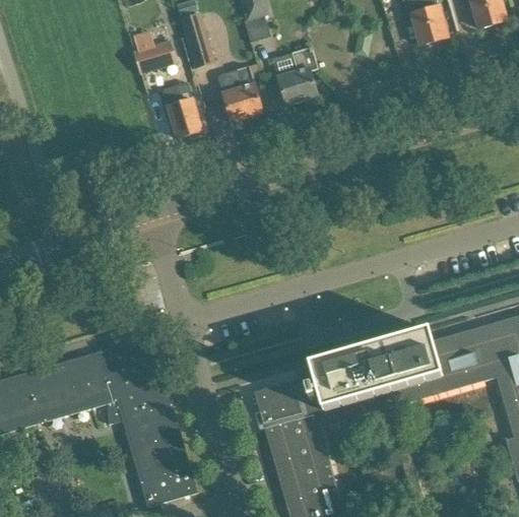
[(240,0),(246,20),(268,13),(263,0),(240,0)]
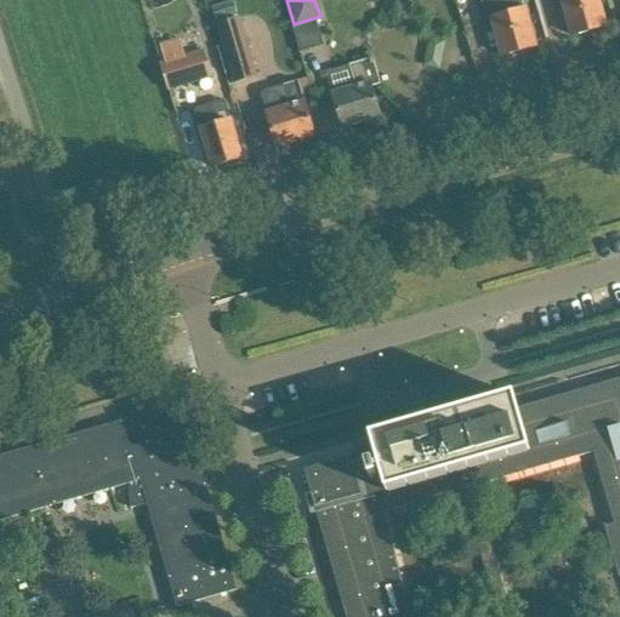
[(481,0),(485,17),(493,15),(502,52),(534,44),(524,6),(523,6),(522,0),(481,0)]
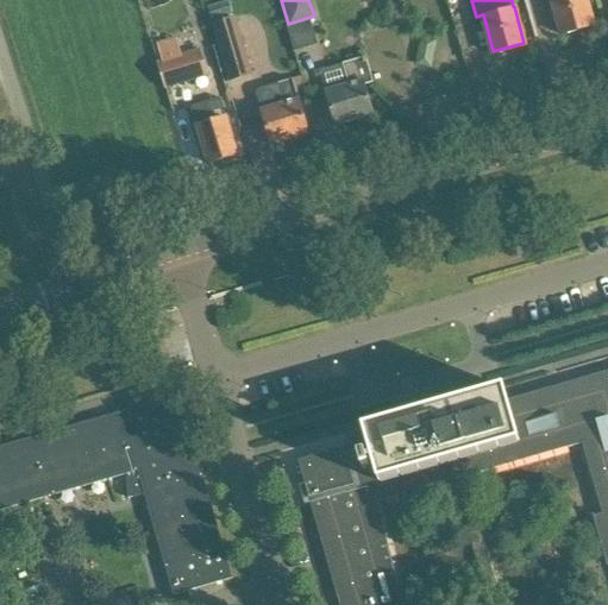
[(552,0),(562,32),(593,23),(585,0),(552,0)]
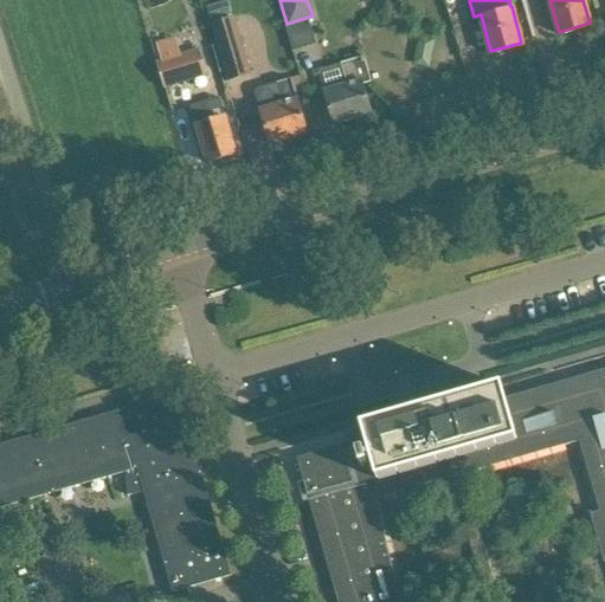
[(227,79),(249,73),(232,17),(210,24),(227,79)]
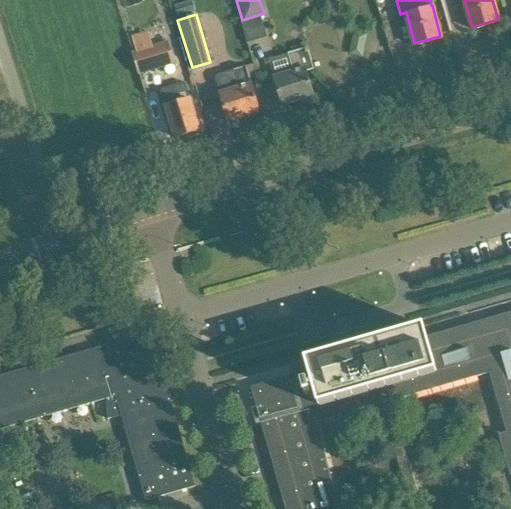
[(138,71),(173,61),(187,57),(180,36),(132,50),(138,71)]
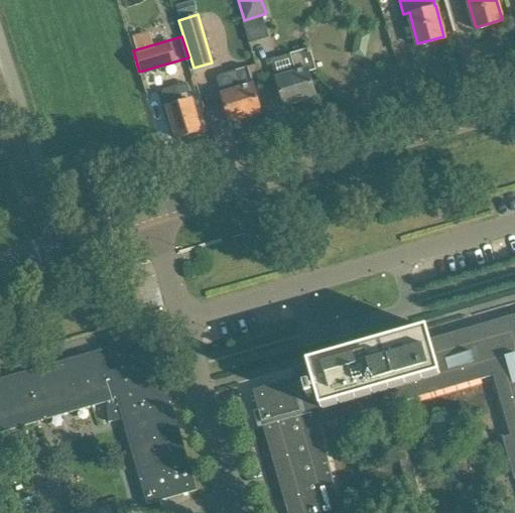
[(278,85),(284,104),(301,99),(308,97),(315,95),(308,70),(314,68),(308,46),(301,48),(290,51),(295,70),(275,75),(278,85)]
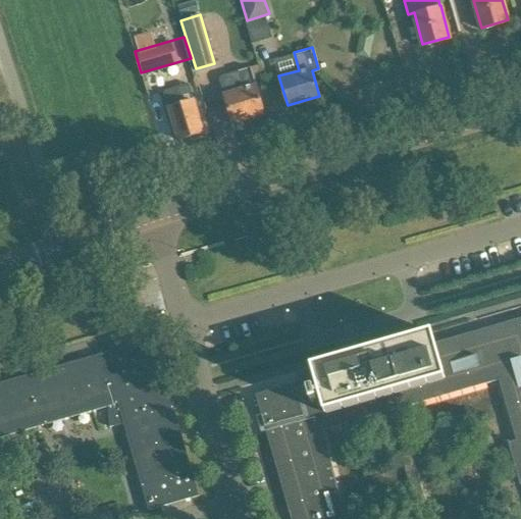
[(255,83),(250,65),(239,68),(222,72),(220,74),(219,78),(223,92),(232,121),(264,112),(256,83),(255,83)]
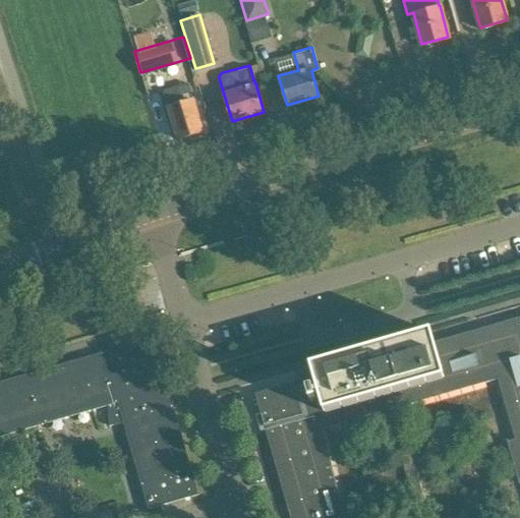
[(181,103),(175,84),(162,89),(168,107),(177,137),(203,129),(192,99),(181,103)]
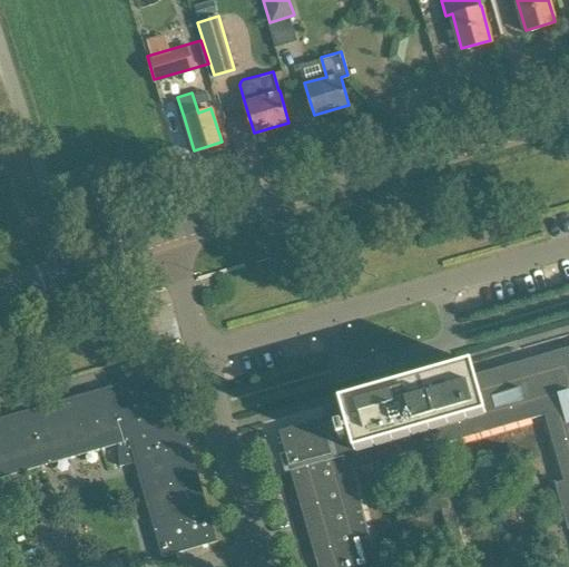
[(317,566),(568,566),(568,344),(474,372),(471,360),(443,368),(442,367),(389,381),(382,383),(383,385),(340,398),(343,410),(278,429),(317,566)]
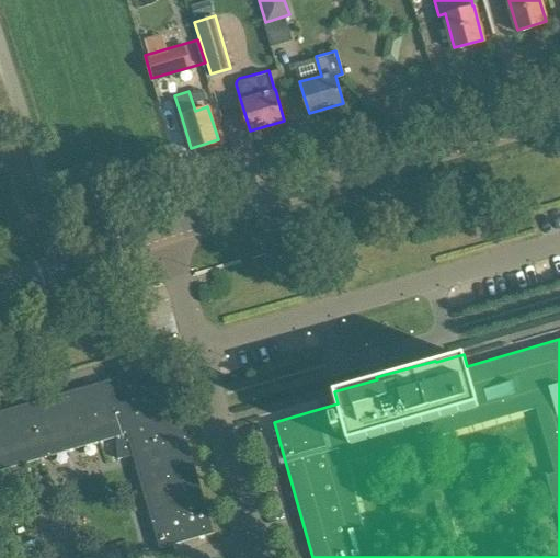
[(133,453),(151,519),(205,502),(166,362),(0,409),(0,468),(115,435),(116,457),(133,453)]
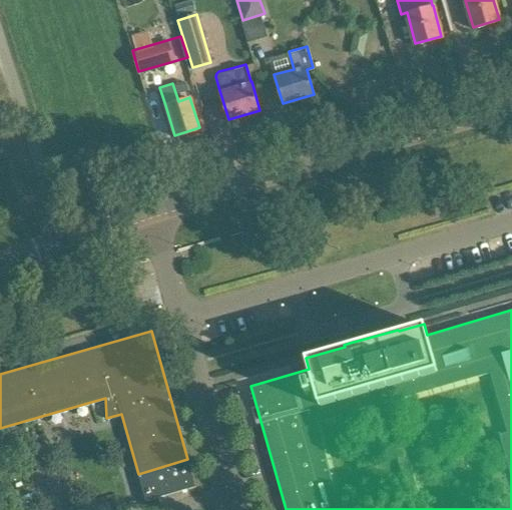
[(145,499),(176,490),(195,485),(187,459),(138,474),(145,499)]
